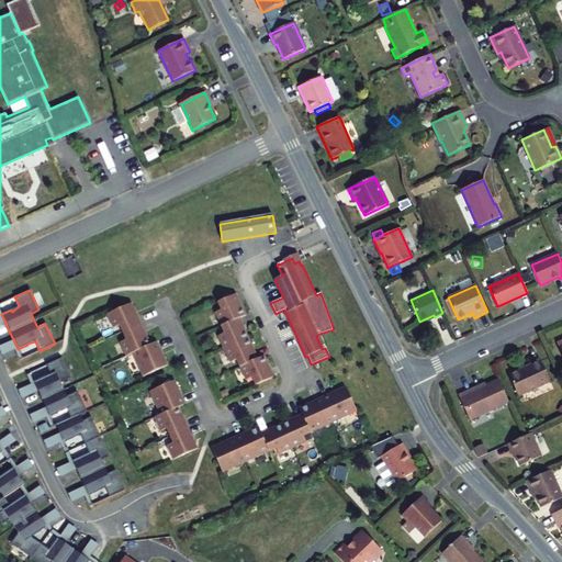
[(240,307),(235,294),(217,302),(221,310),(215,313),(221,326),(237,319),(246,315),(242,307),(240,307)]
